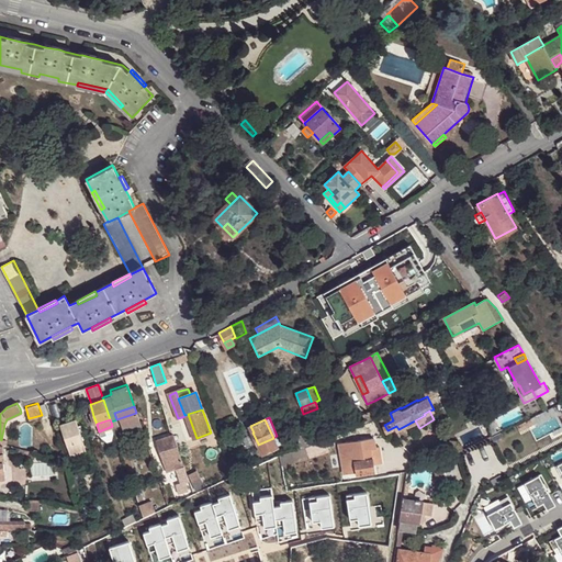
[(86,450),(80,433),(78,428),(76,420),(59,425),(69,456),(86,450)]
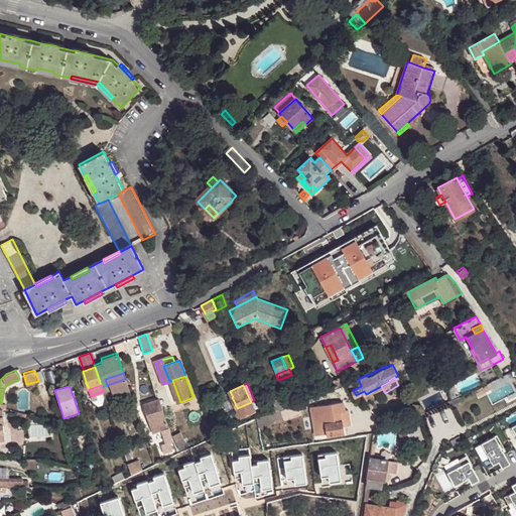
[(277,411),(289,406),(285,398),(282,399),(280,394),(276,396),(278,401),(273,403),(277,411)]
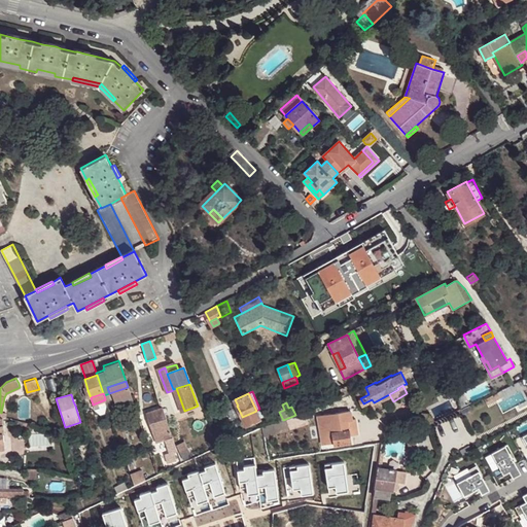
[(462,408),(459,409),(462,414),(472,409),(470,403),(462,408)]
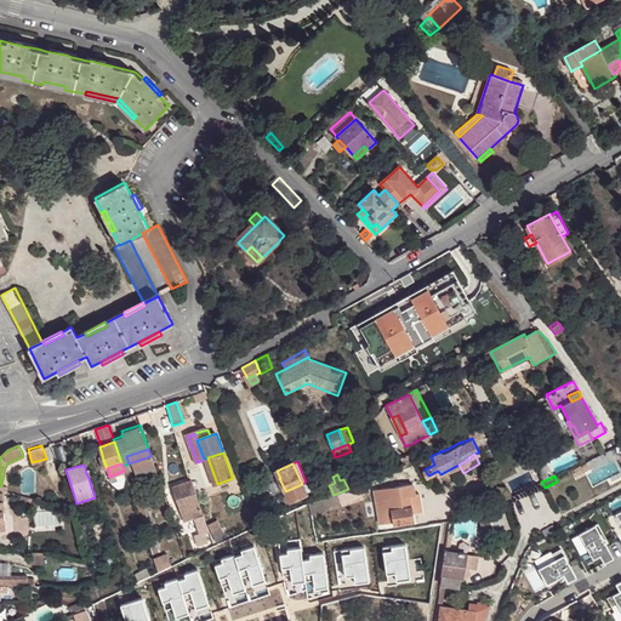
[(274,495),(285,490),(280,480),(269,484),(274,495)]
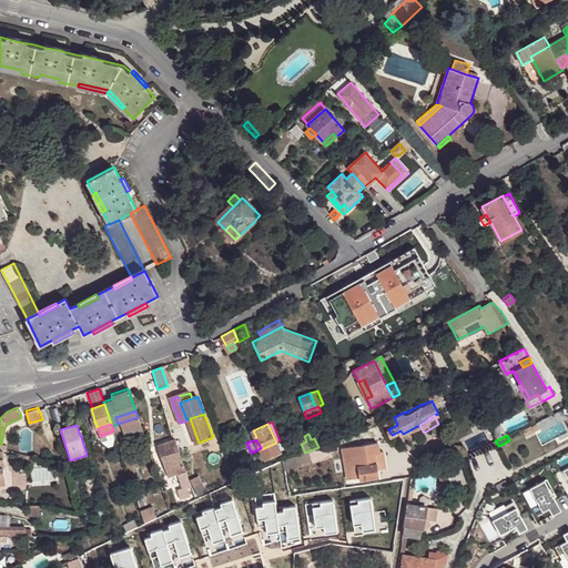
[(182,463),(174,440),(156,446),(164,468),(182,463)]
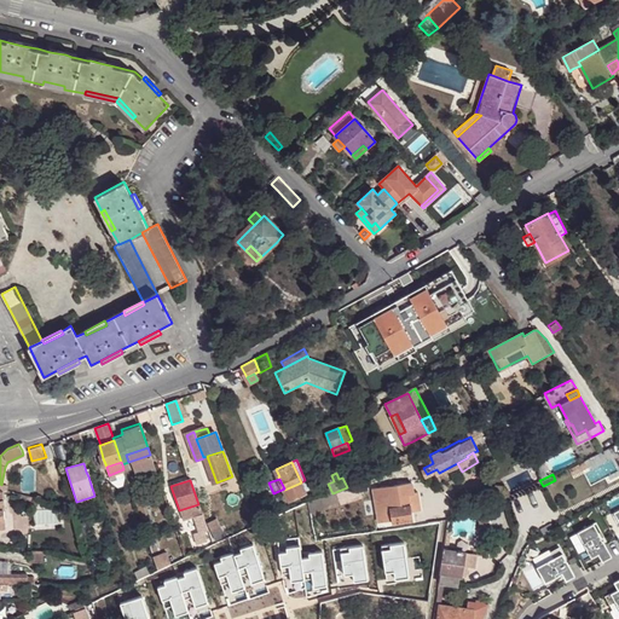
[(374,487),(380,525),(393,522),(414,519),(412,510),(422,508),(420,495),(415,496),(412,480),(374,487)]
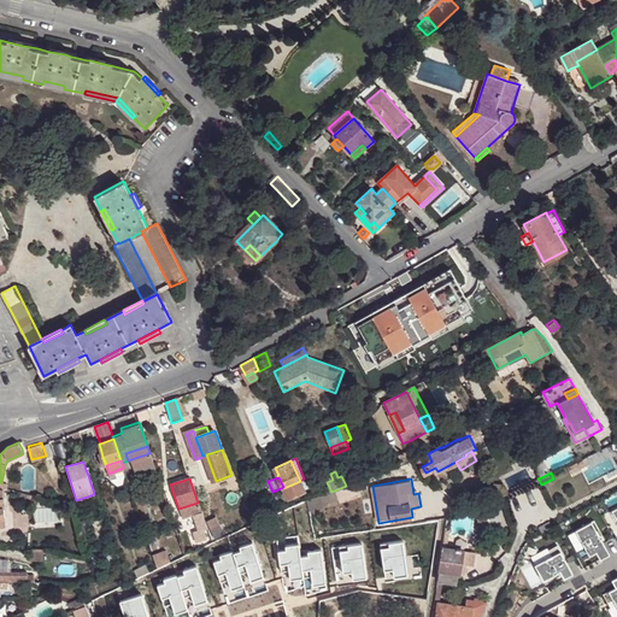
[(305,491),(300,481),(283,488),(288,499),(305,491)]
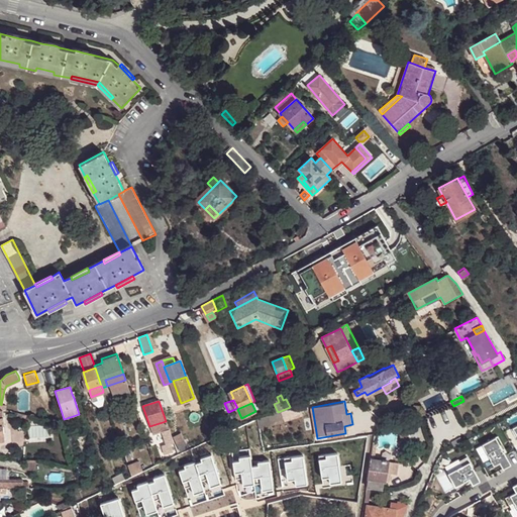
[(274,404),(264,409),(266,415),(267,416),(278,412),(274,404)]
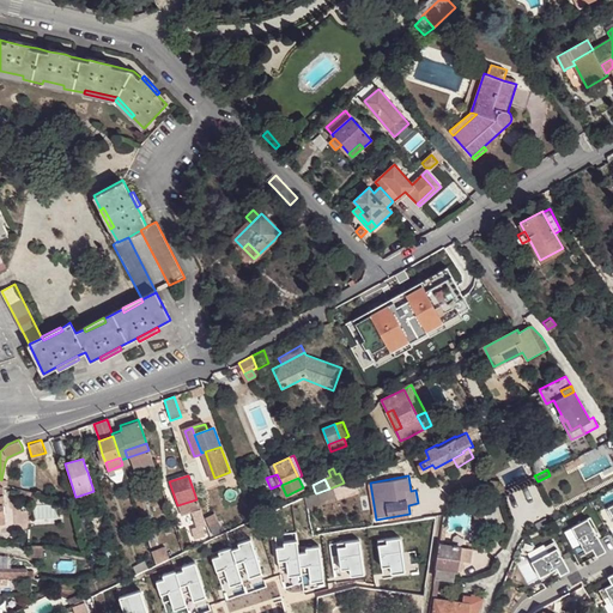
[(30,501),(32,493),(22,491),(20,498),(30,501)]
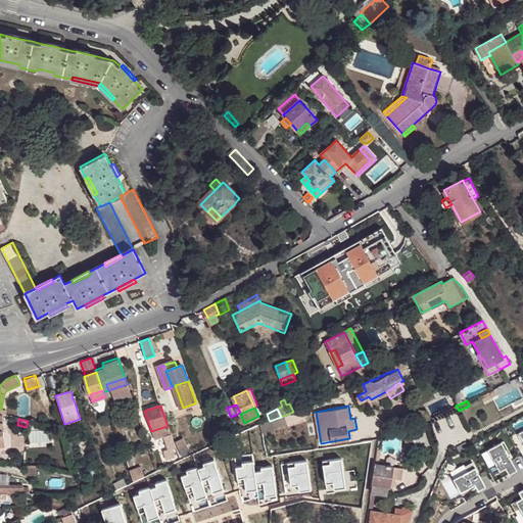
[(81,423),(80,419),(64,424),(65,428),(81,423)]
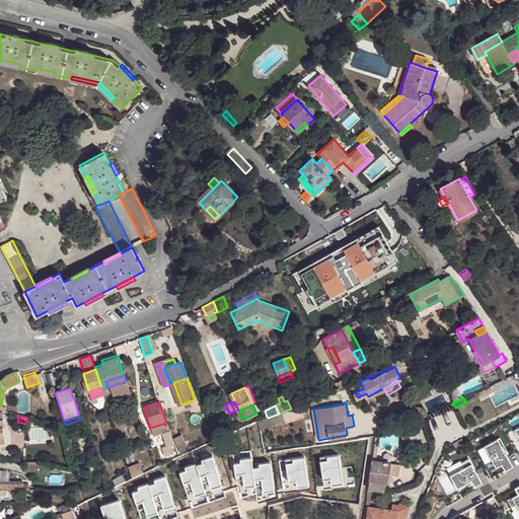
[(61,426),(58,417),(52,424),(61,426)]
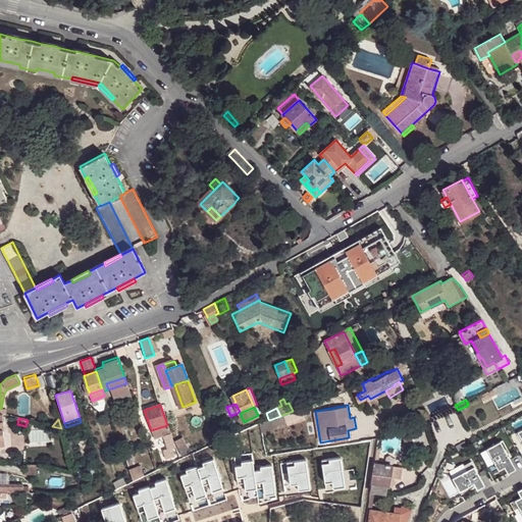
[(170,433),(167,425),(151,430),(154,439),(170,433)]
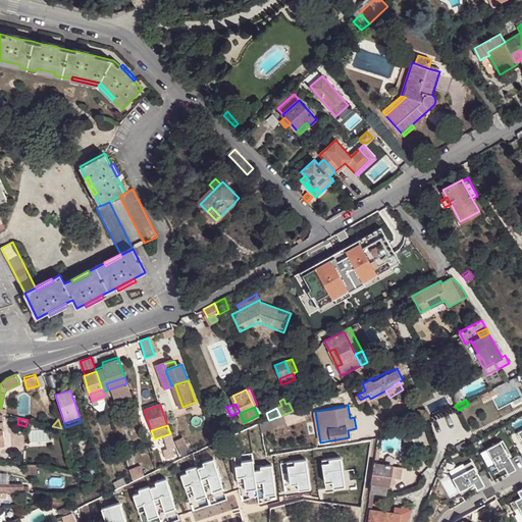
[(420,425),(402,432),(406,447),(424,440),(420,425)]
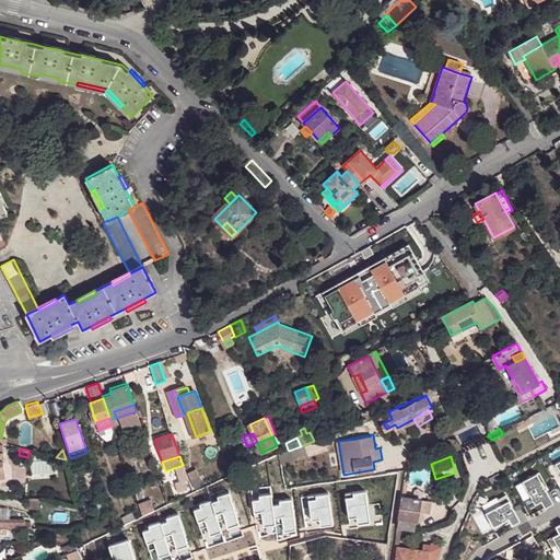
[(56,473),(55,459),(31,461),(32,474),(56,473)]
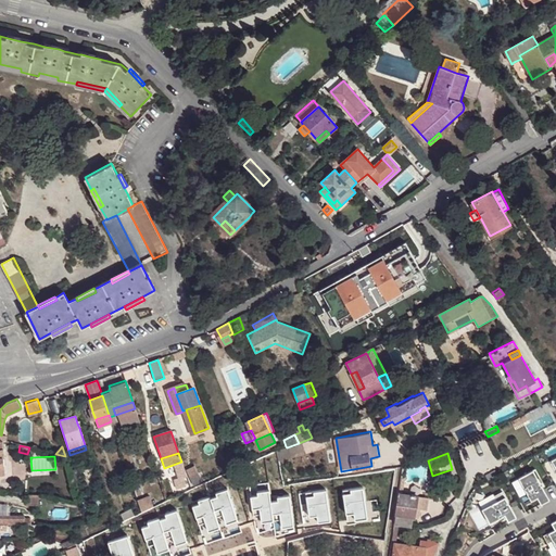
[(198,472),(189,477),(193,485),(202,482),(198,472)]
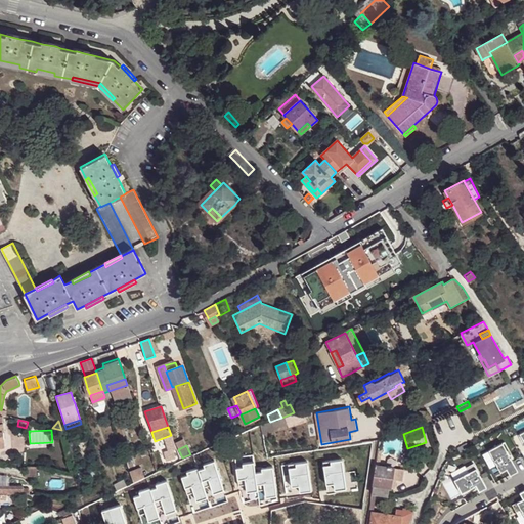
[(173,448),(165,451),(168,461),(176,457),(173,448)]
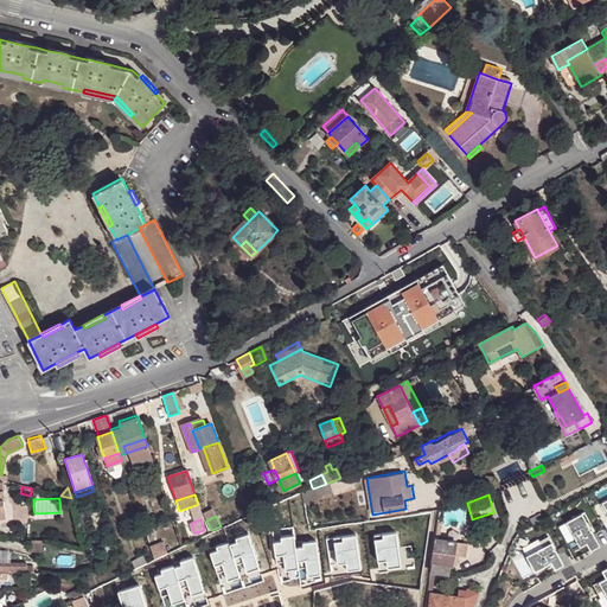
[(269,545),(283,543),(282,535),(268,538),(269,545)]
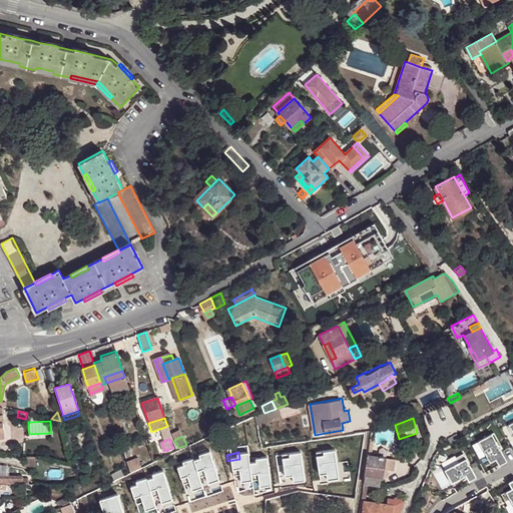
[(35,466),(37,457),(29,455),(27,464),(35,466)]
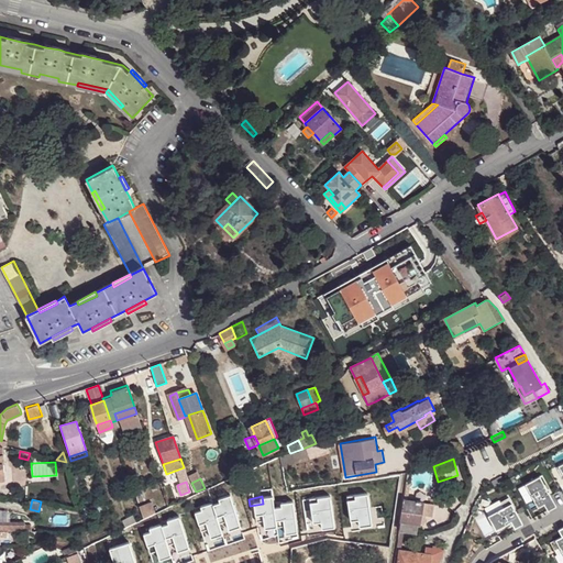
[(404,499),(400,520),(417,522),(420,522),(423,503),(407,499),(404,499)]
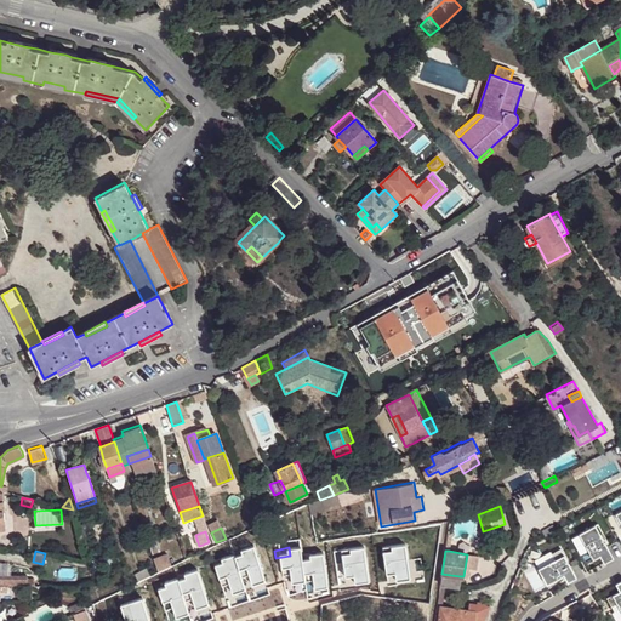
[(479,556),(467,554),(463,576),(468,577),(469,569),(477,570),(479,556)]
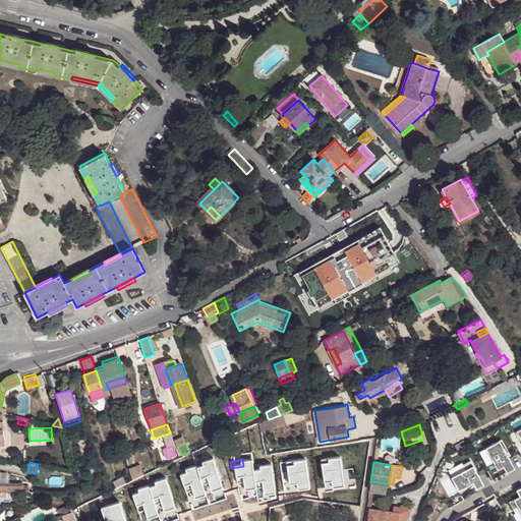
[(140,466),(128,470),(131,480),(143,474),(140,466)]
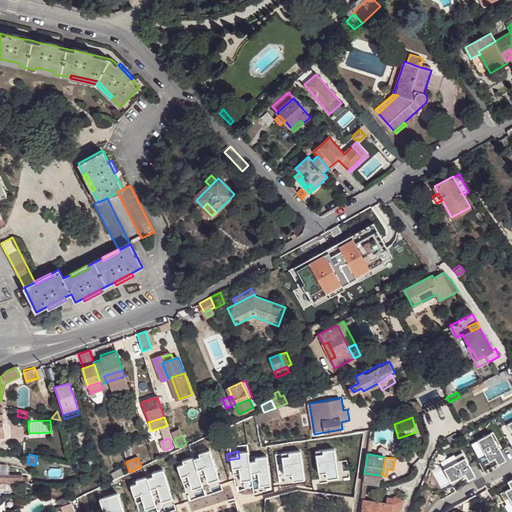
[(114,480),(121,476),(118,471),(111,474),(114,480)]
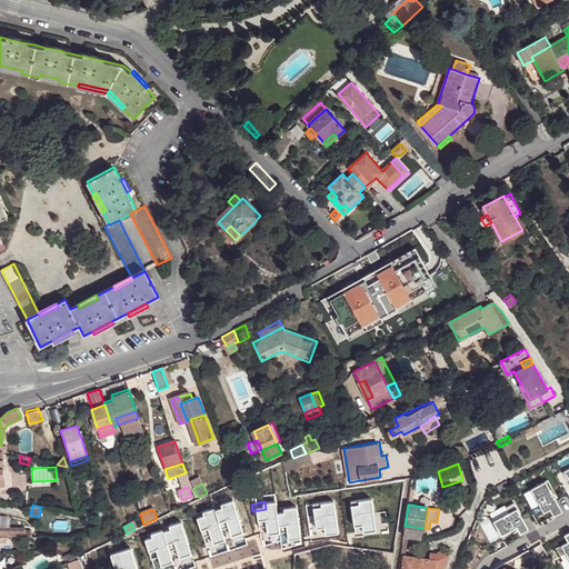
[(408,537),(420,538),(421,528),(405,526),(403,536),(408,537)]
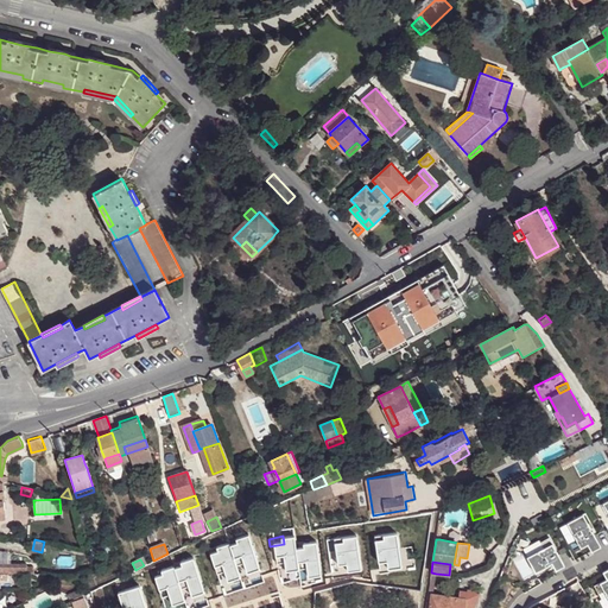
[(343,576),(350,581),(352,582),(355,581),(356,578),(356,575),(354,574),(348,569),(343,576)]
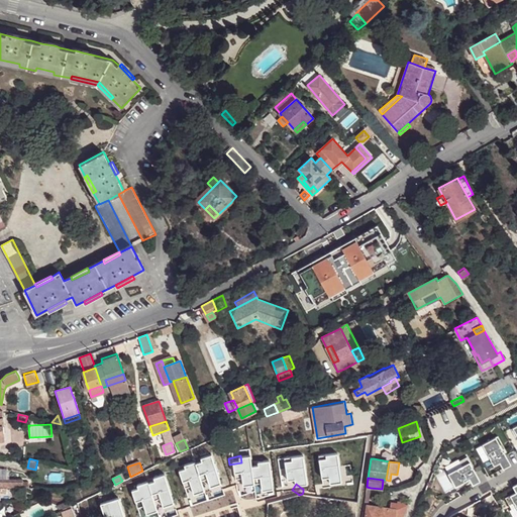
[(357,512),(360,494),(347,492),(345,509),(347,510),(357,512)]
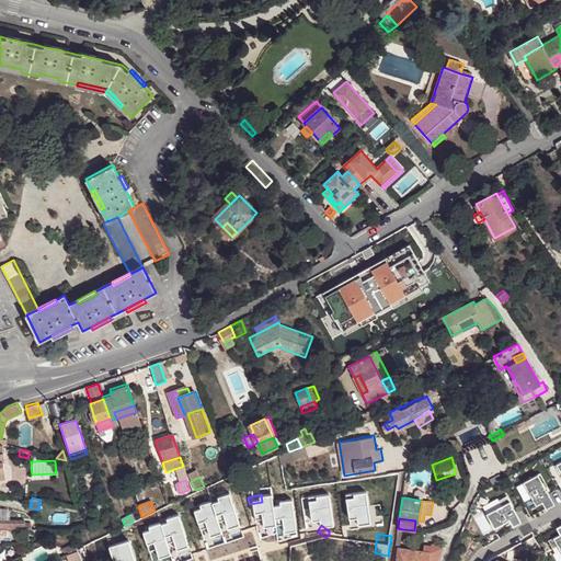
[(437,560),(439,548),(421,545),(420,551),(399,548),(397,560),(437,560)]
